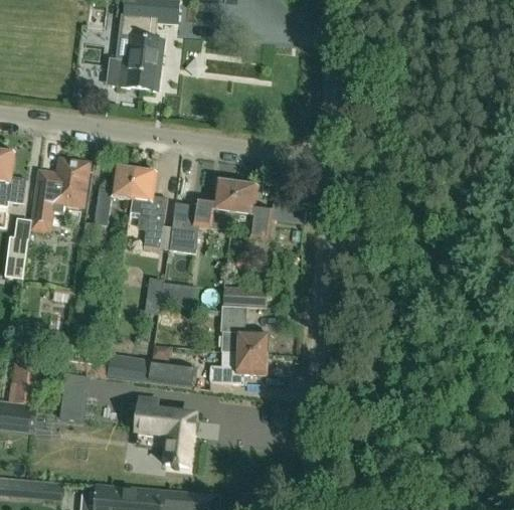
[(177,22),(179,0),(124,0),(122,18),(123,18),(121,34),(129,35),(126,59),(123,59),(120,86),(155,90),(162,37),(154,36),(156,21),(177,22)]
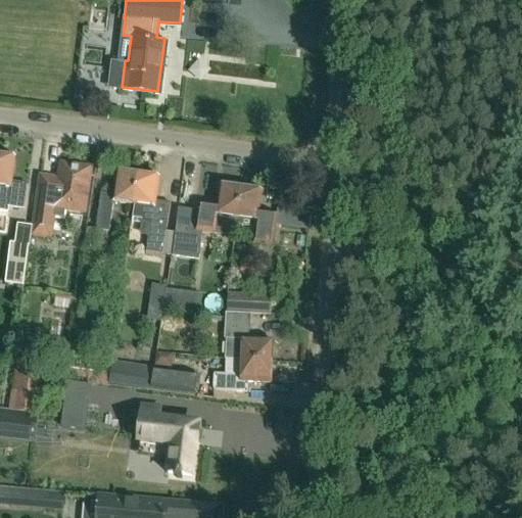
[(11,178),(14,154),(0,151),(0,206),(6,207),(7,202),(24,204),(27,180),(11,178)]
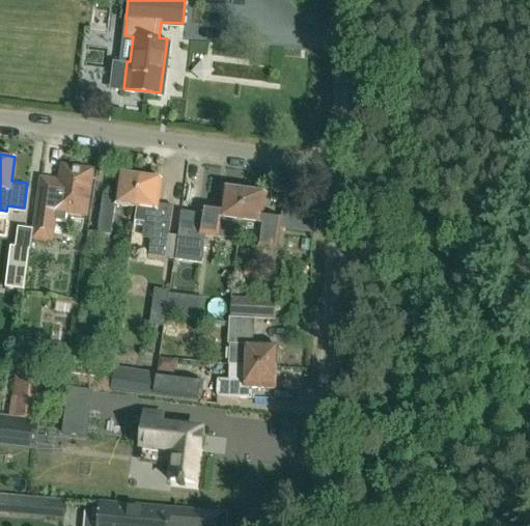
[(59,176),(39,173),(32,226),(30,238),(51,242),(56,208),(85,213),(92,167),(61,163),(59,176)]
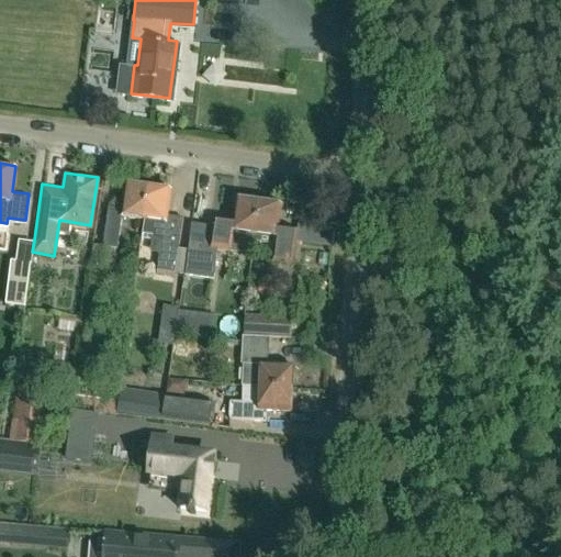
[(94,241),(90,271),(111,275),(115,245),(116,245),(121,212),(144,215),(148,184),(125,181),(122,207),(108,205),(103,243),(94,241)]
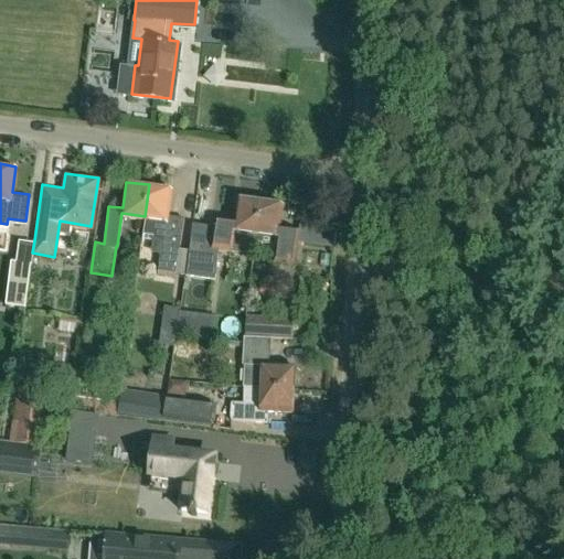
[(176,270),(179,246),(183,215),(167,213),(171,187),(149,184),(145,216),(141,236),(162,239),(159,268),(176,270)]
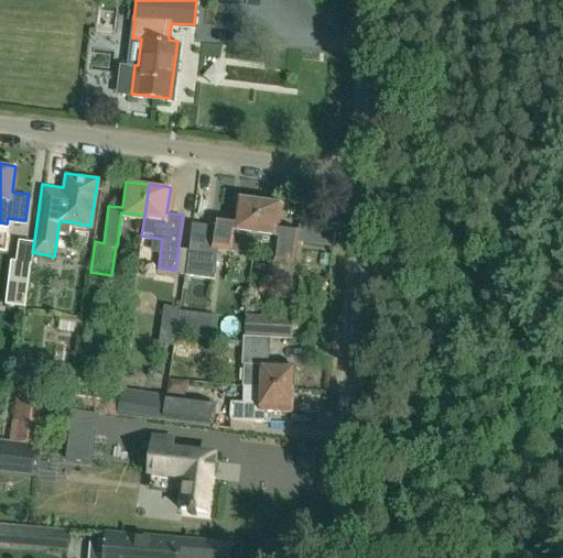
[(251,241),(257,199),(236,196),(233,219),(215,216),(213,233),(210,245),(217,247),(230,248),(231,238),(251,241)]
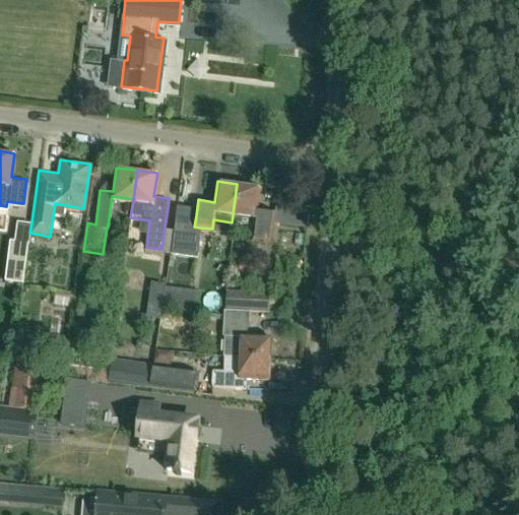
[(237,184),(232,222),(234,222),(235,220),(253,222),(251,240),(270,242),(274,210),(257,207),(259,187),(237,184)]
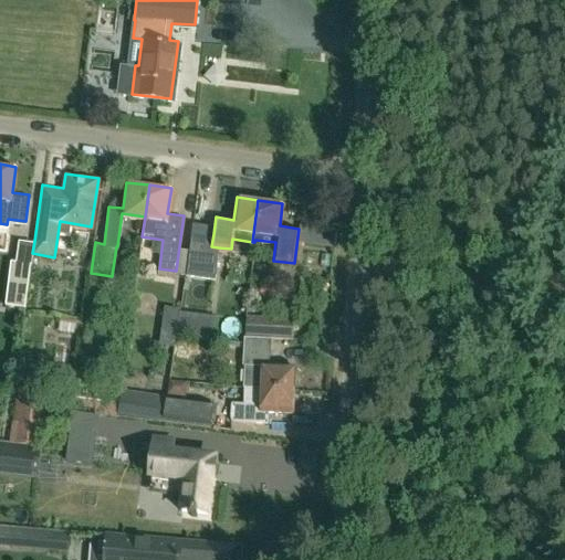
[(186,272),(186,274),(215,277),(218,247),(211,246),(213,234),(190,232),(189,247),(186,272)]
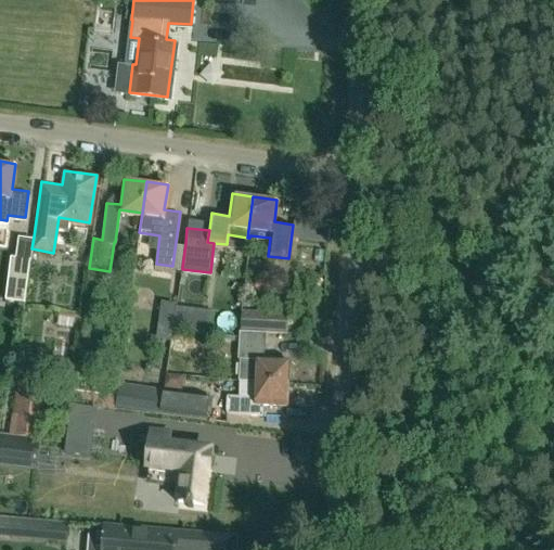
[(24,299),(29,256),(10,254),(4,297),(24,299)]
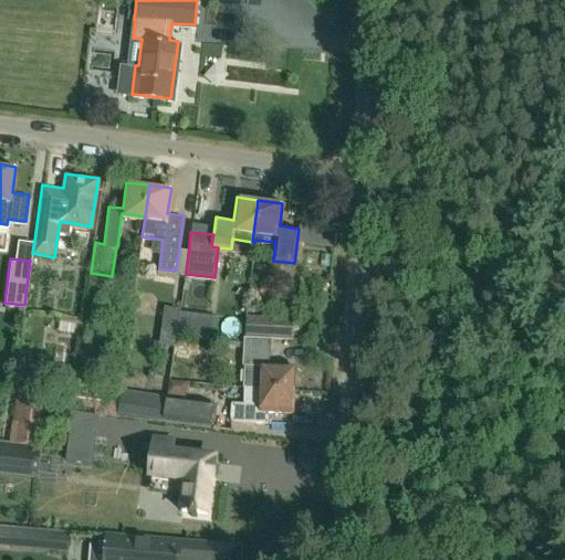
[(292,318),(274,317),(246,316),(244,331),(291,334),(292,318)]
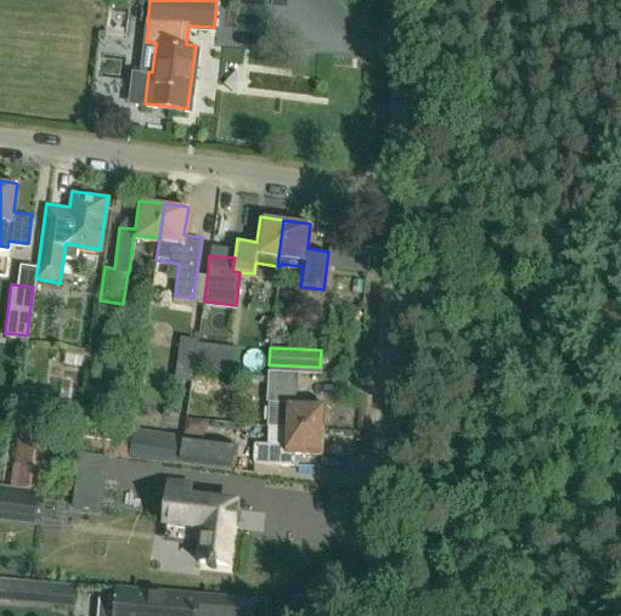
[(293,400),(294,368),(265,367),(264,399),(267,400),(266,423),(283,423),(321,427),(322,401),(293,400)]
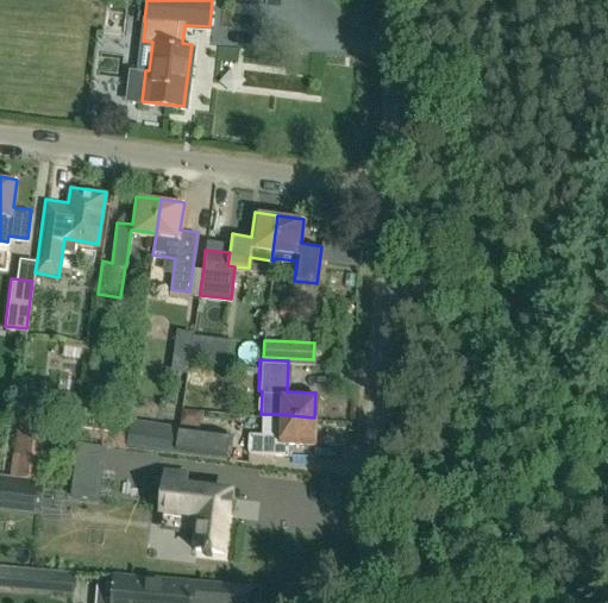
[(76,439),(124,445),(127,419),(80,412),(76,439)]
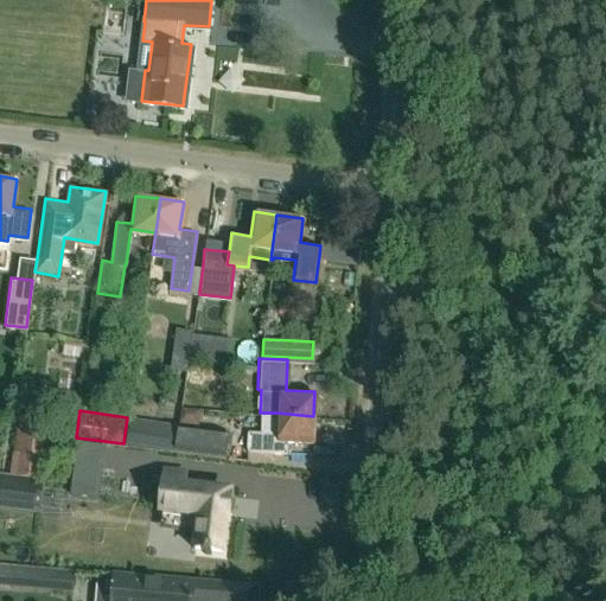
[(313,416),(276,413),(260,413),(259,429),(247,429),(246,446),(260,451),(285,452),(285,438),(312,440),(313,416)]
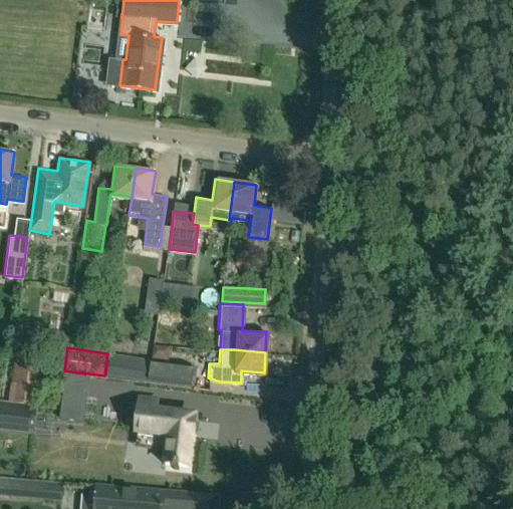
[(16,351),(10,400),(30,403),(35,353),(16,351)]
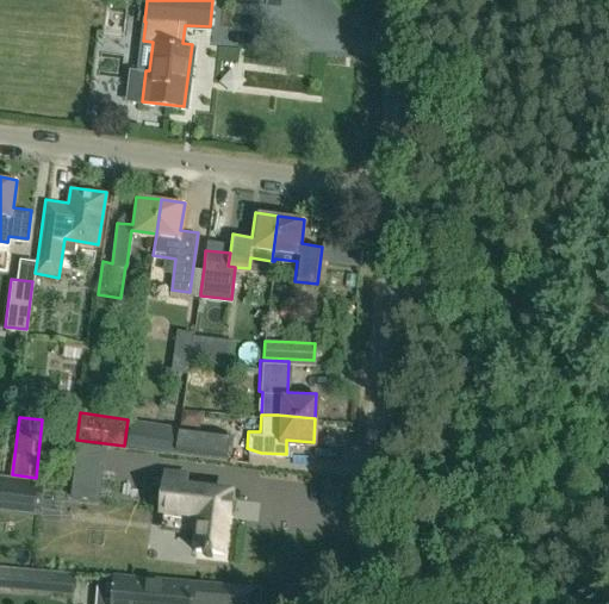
[(175,450),(228,458),(230,439),(179,431),(175,450)]
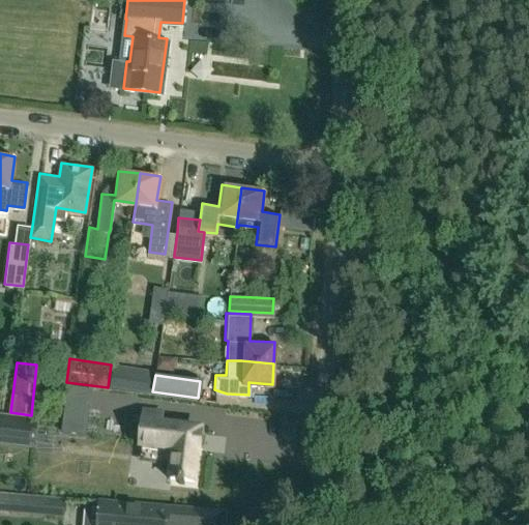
[(62,429),(84,432),(89,401),(66,398),(62,429)]
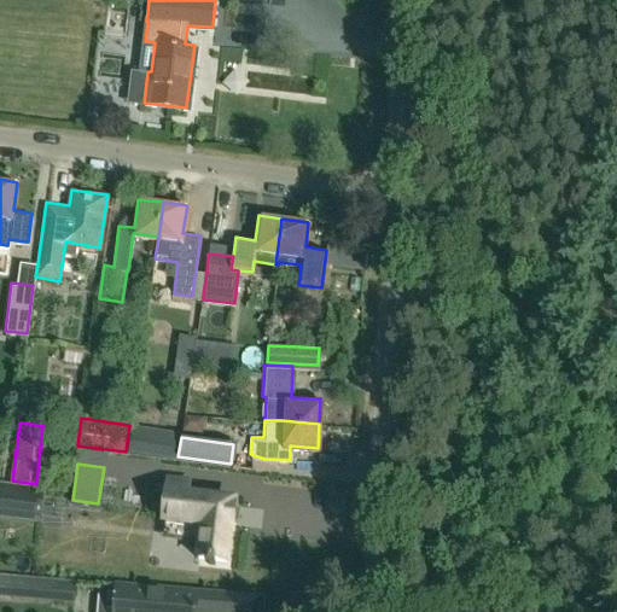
[(208,560),(214,561),(215,558),(225,559),(230,519),(232,520),(233,502),(232,502),(233,497),(186,491),(187,479),(170,477),(169,489),(167,489),(163,517),(180,518),(178,536),(199,538),(198,555),(208,557),(208,560)]
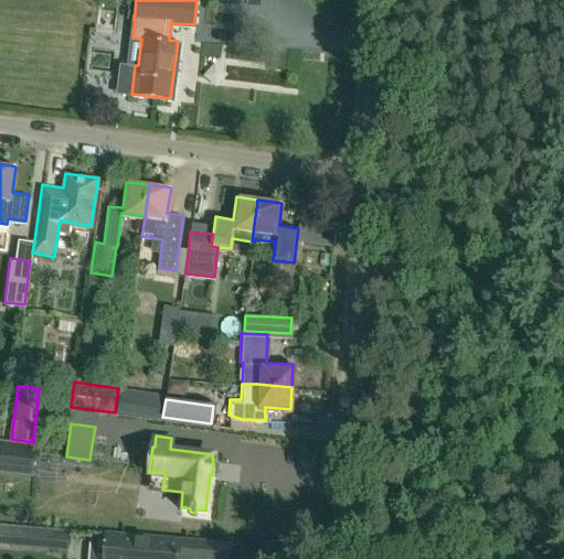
[(0,464),(29,468),(32,444),(0,441),(0,464)]
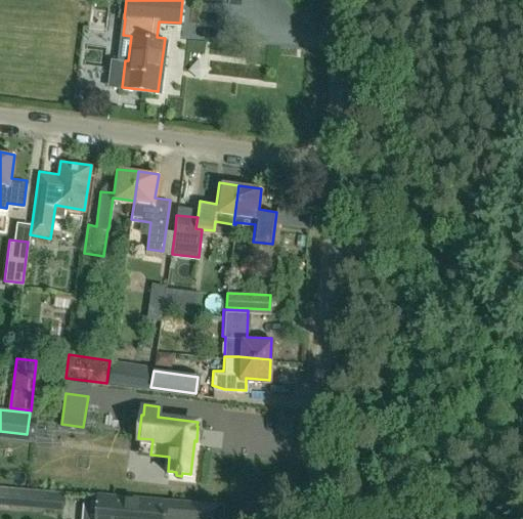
[(0,498),(10,500),(11,486),(0,484),(0,498)]
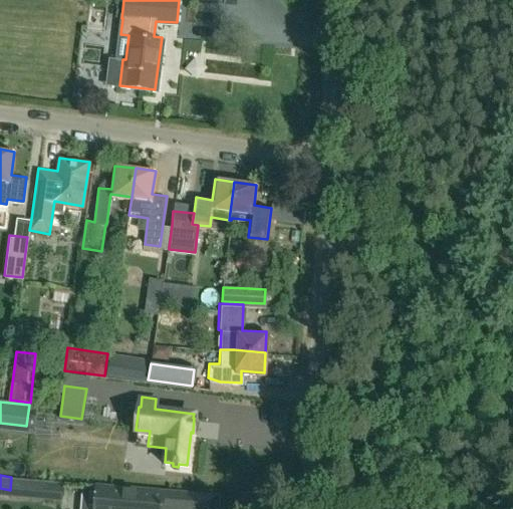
[(95,482),(92,508),(161,508),(162,503),(186,506),(188,491),(95,482)]
